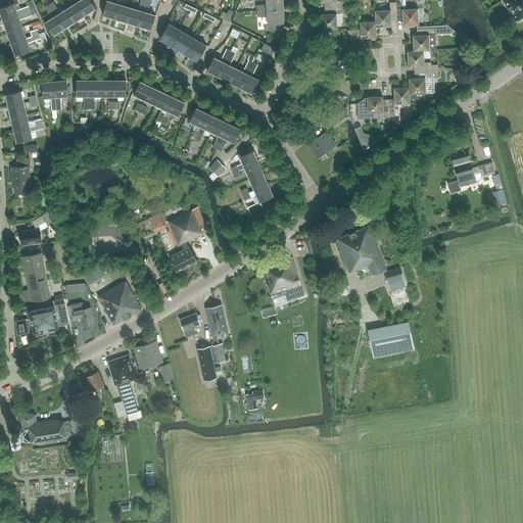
[(85,14),(96,7),(90,0),(81,0),(78,2),(85,14)]
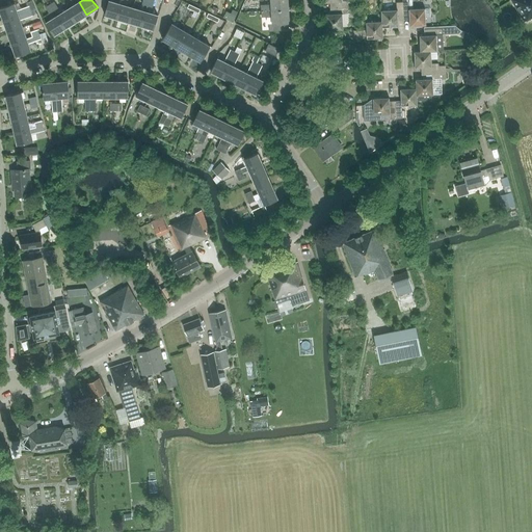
[(108,0),(104,15),(116,19),(121,4),(122,0),(117,0),(117,3),(108,0)]
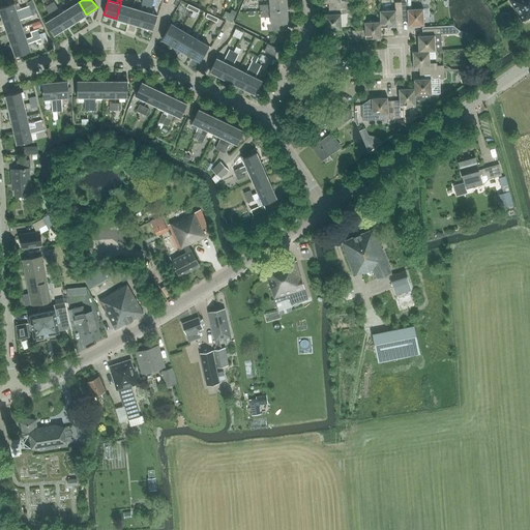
[(121,0),(120,4),(116,19),(128,22),(133,8),(126,6),(127,0),(121,0)]
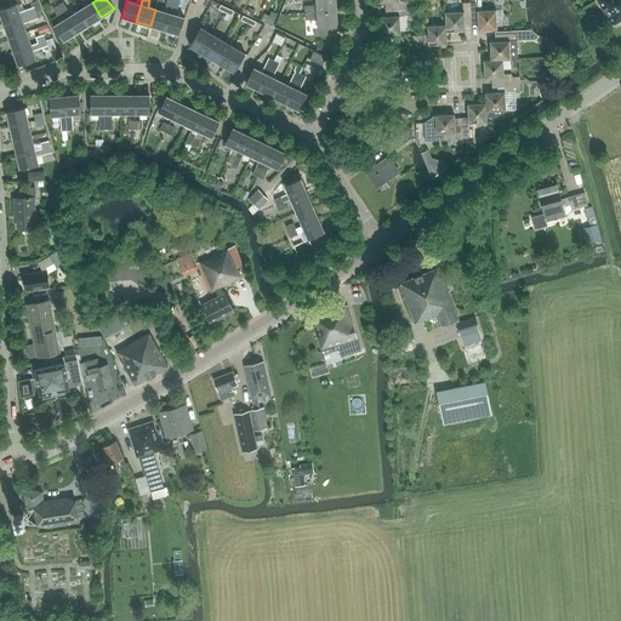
[(155,10),(151,26),(165,30),(170,13),(172,6),(174,0),(167,0),(164,12),(155,10)]
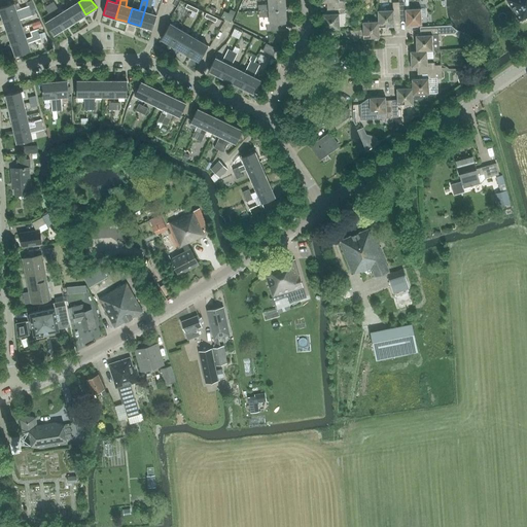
[(259,10),(286,9),(285,0),(268,0),(269,4),(258,5),(259,10)]
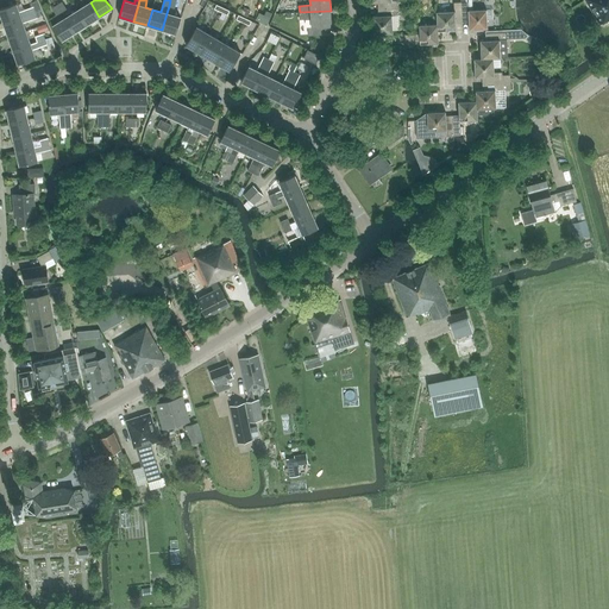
[(488,29),(487,10),(469,11),(469,2),(468,0),(460,0),(462,2),(463,23),(469,23),(469,30),(488,29)]
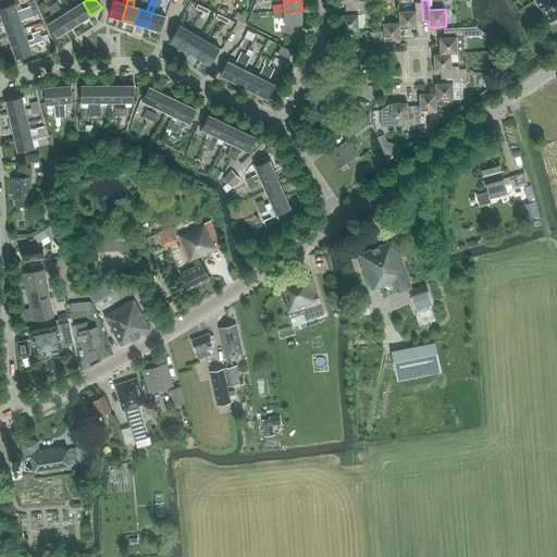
[(556,0),(535,0),(549,23),(556,19),(556,21),(556,20),(556,0)]
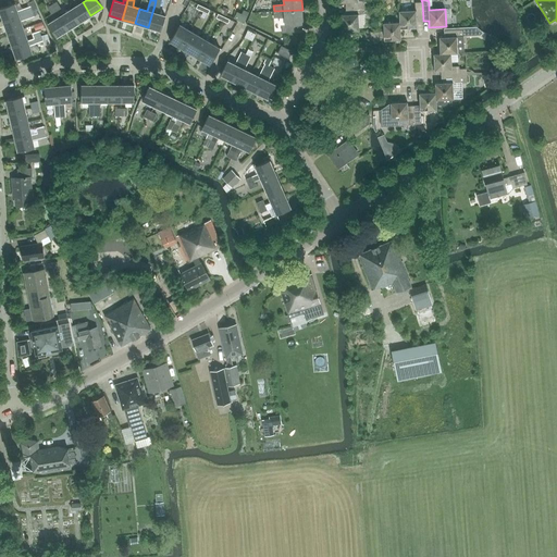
[(79,23),(90,15),(83,2),(71,10),(79,23)]
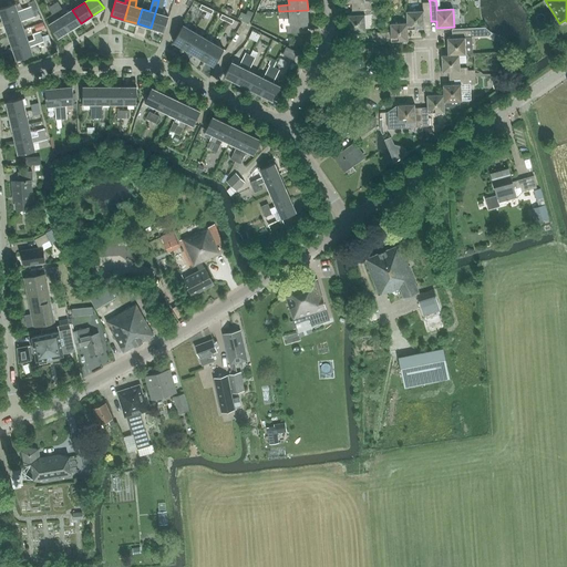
[(424,21),(431,21),(430,2),(423,2),(423,10),(406,11),(406,22),(408,22),(408,29),(424,28),(424,21)]
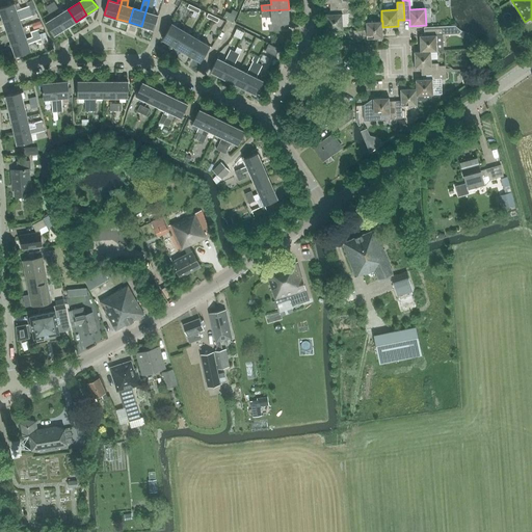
[(0,7),(0,9),(3,21),(19,16),(31,10),(29,5),(17,10),(14,3),(0,7)]
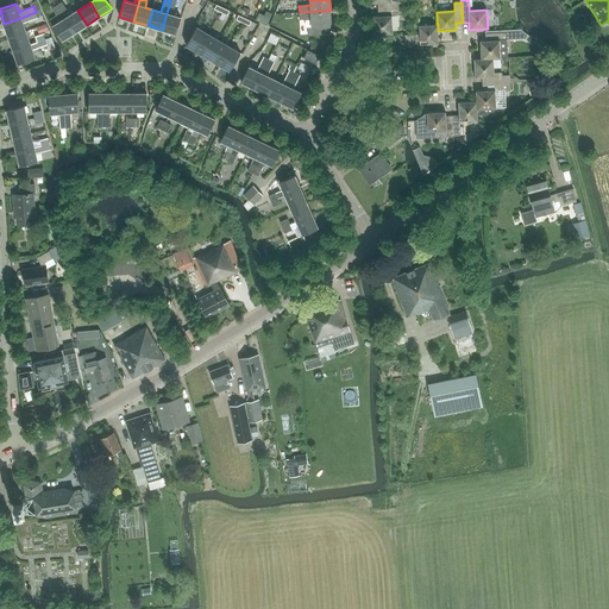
[(378,16),(372,17),(374,35),(393,33),(393,30),(393,16),(400,16),(399,8),(378,10),(378,16)]
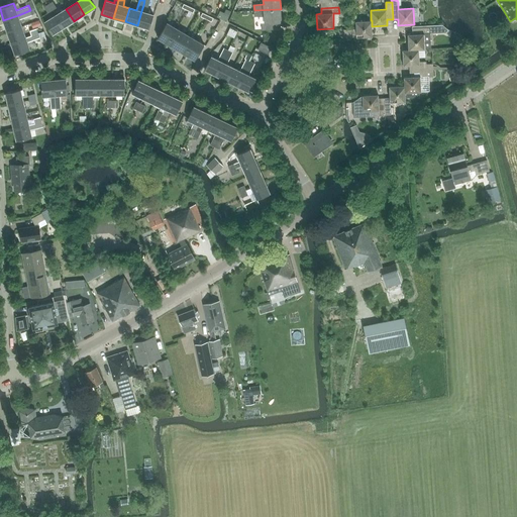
[(63,27),(74,21),(66,9),(56,15),(63,27)]
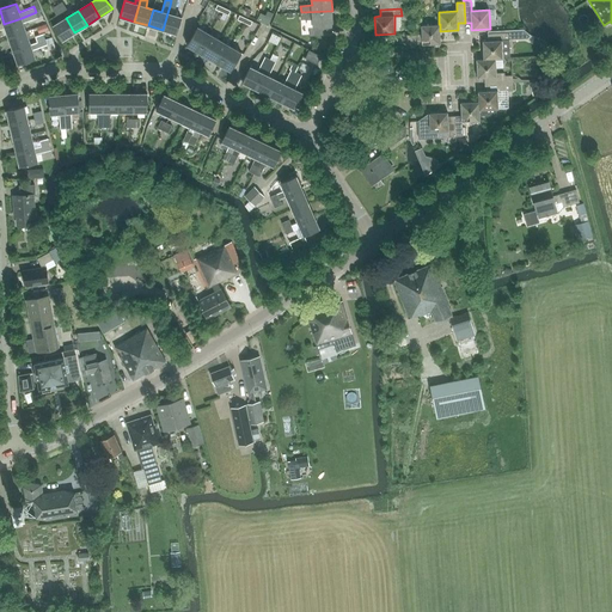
[(332,11),(301,12),(301,19),(313,19),(313,26),(310,26),(311,36),(323,35),(323,26),(334,26),(332,11)]
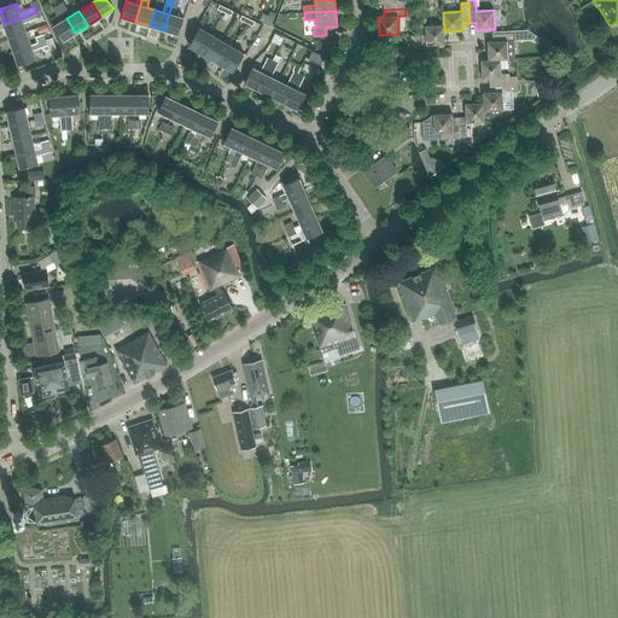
[(9,38),(27,31),(23,24),(39,18),(36,12),(22,18),(4,24),(9,38)]
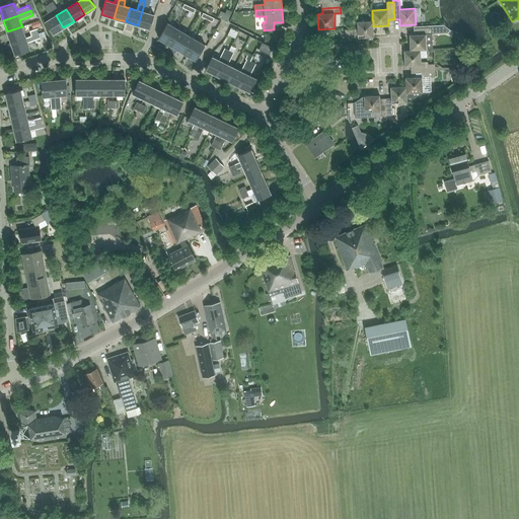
[(142,11),(138,25),(150,28),(154,15),(147,13),(142,11)]
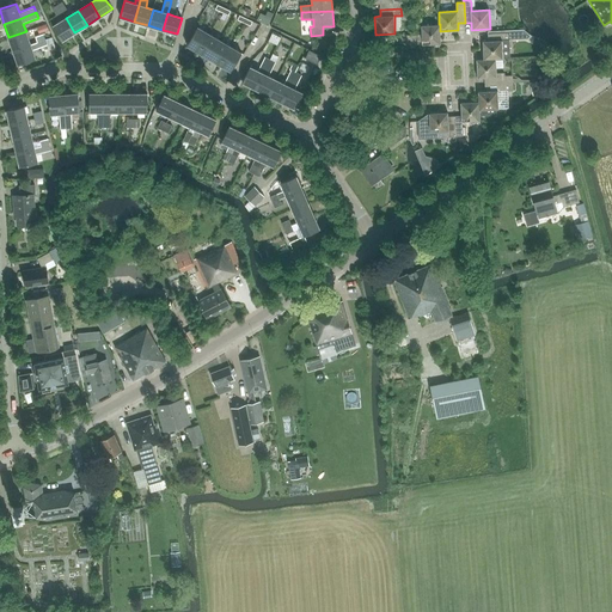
[(62,41),(74,32),(66,18),(53,26),(62,41)]
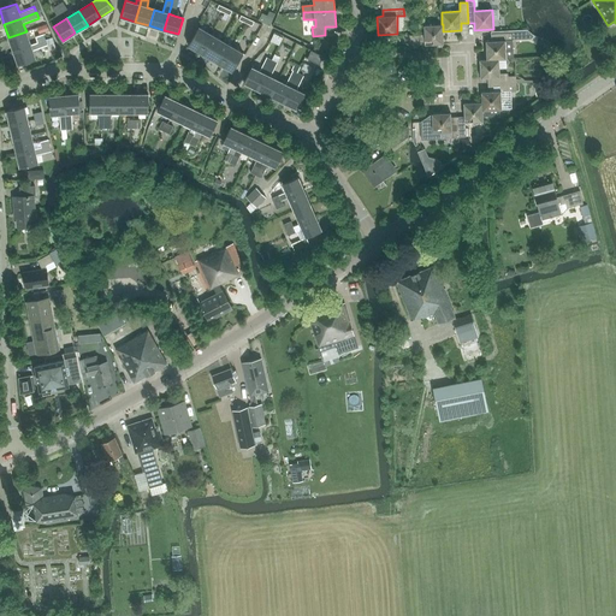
[(444,43),(443,31),(443,24),(442,24),(424,25),(425,35),(404,36),(404,43),(425,42),(425,45),(444,43)]
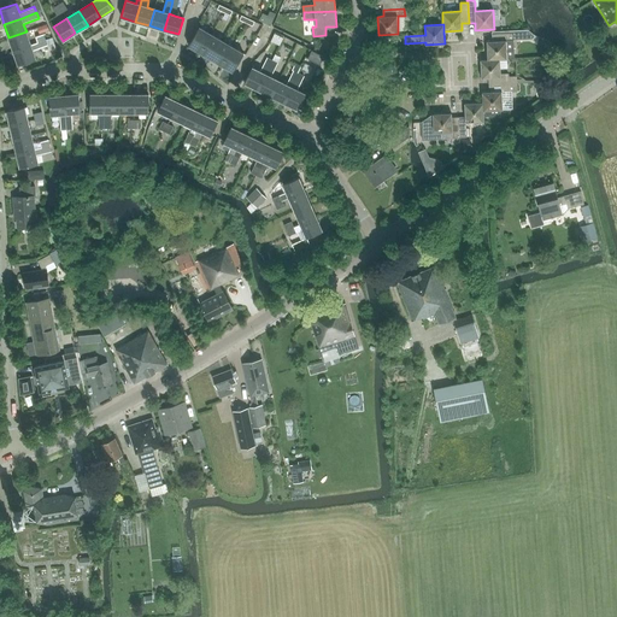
[(211,34),(199,27),(188,46),(200,52),(211,34)]
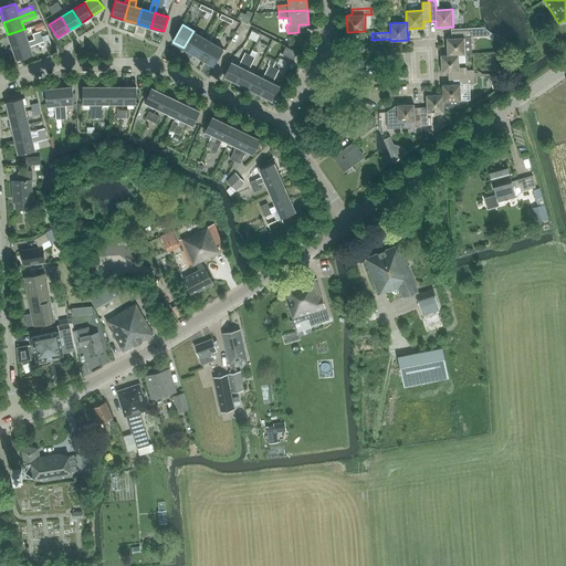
[(213,33),(222,37),(226,29),(216,25),(213,33)]
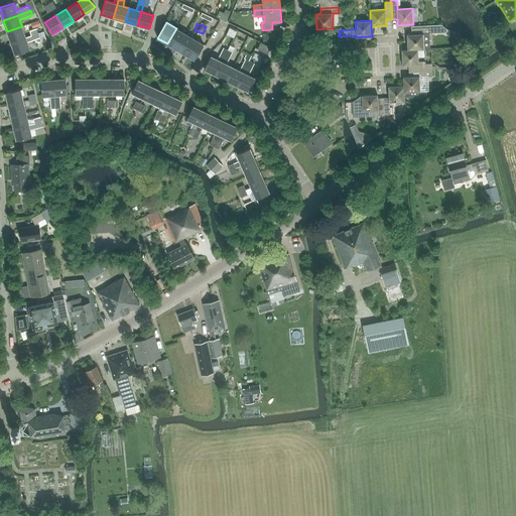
[(412,34),(407,34),(408,49),(418,49),(424,49),(430,49),(430,33),(432,33),(432,25),(411,25),(411,28),(412,34)]
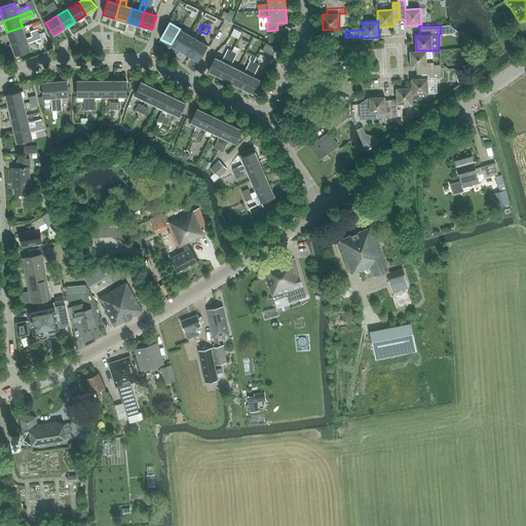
[(11,43),(26,38),(23,27),(7,32),(11,43)]
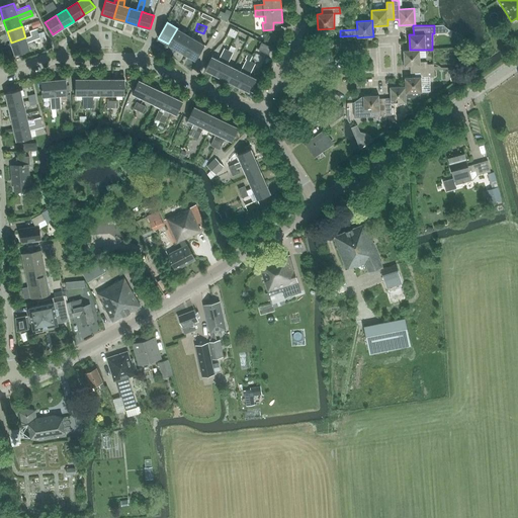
[(185,33),(177,28),(168,44),(176,50),(185,33)]
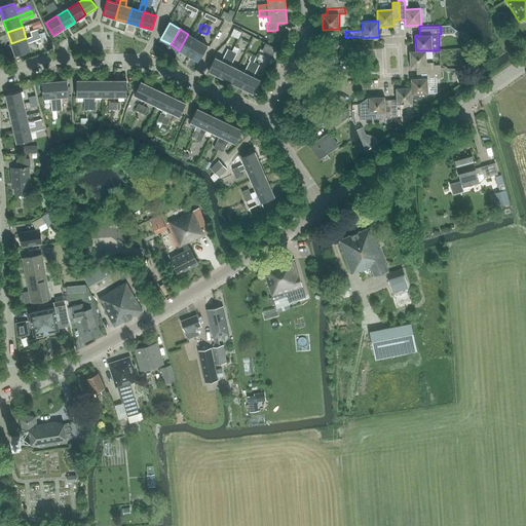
[(31,50),(28,43),(40,39),(39,34),(32,36),(26,38),(11,43),(15,55),(31,50)]
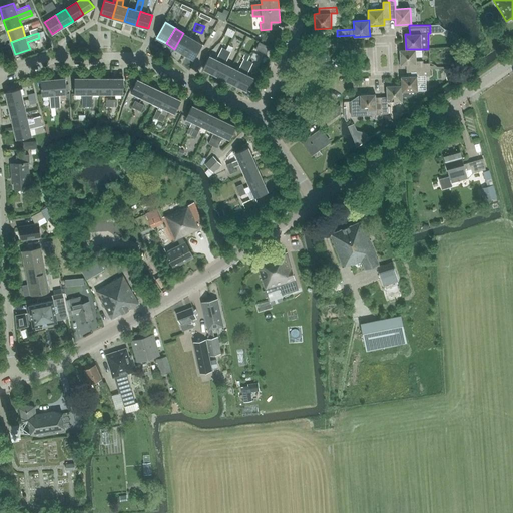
[(192,38),(183,33),(174,49),(183,54),(192,38)]
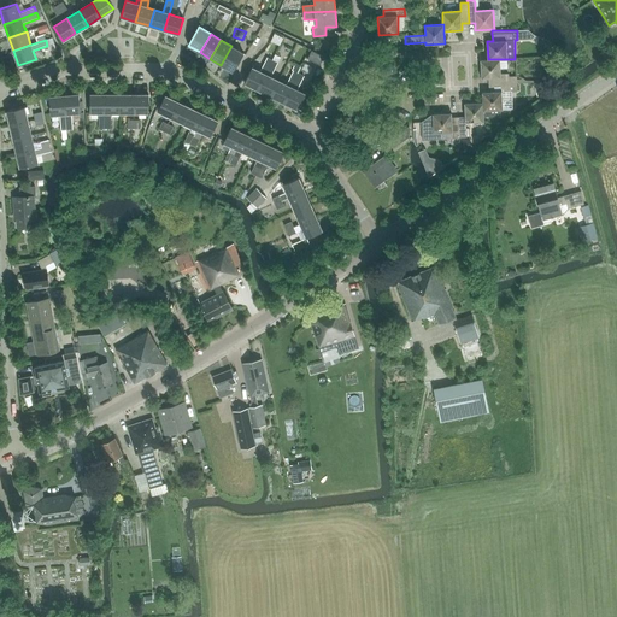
[(244,53),(231,46),(221,65),(233,71),(244,53)]
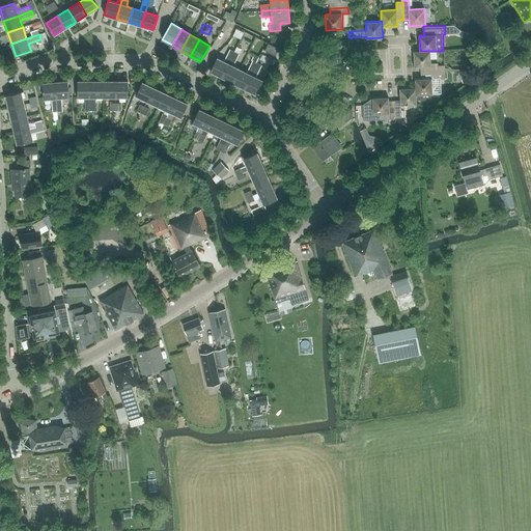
[(276,55),(279,49),(269,44),(266,51),(276,55)]
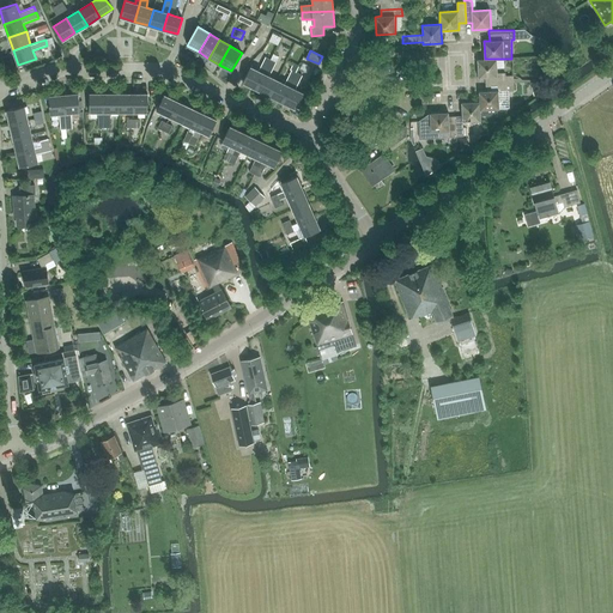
[(263,73),(256,89),(269,96),(277,80),(269,77),(278,58),(273,55),(271,60),(263,73)]
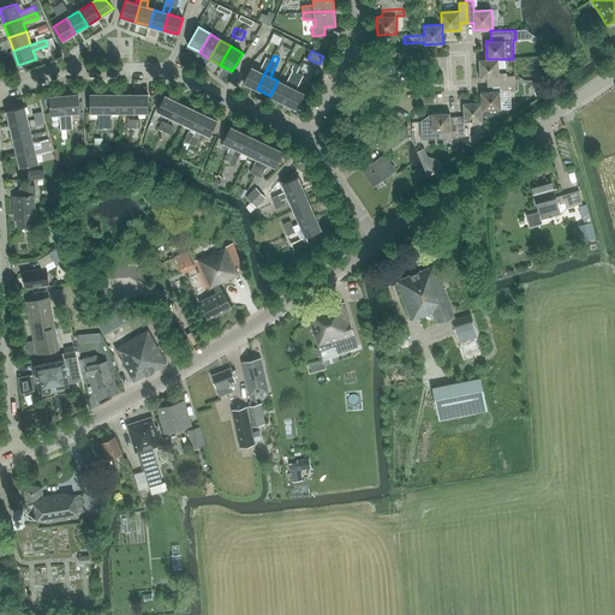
[(251,67),(244,83),(257,89),(264,73),(272,60),(267,58),(260,71),(251,67)]
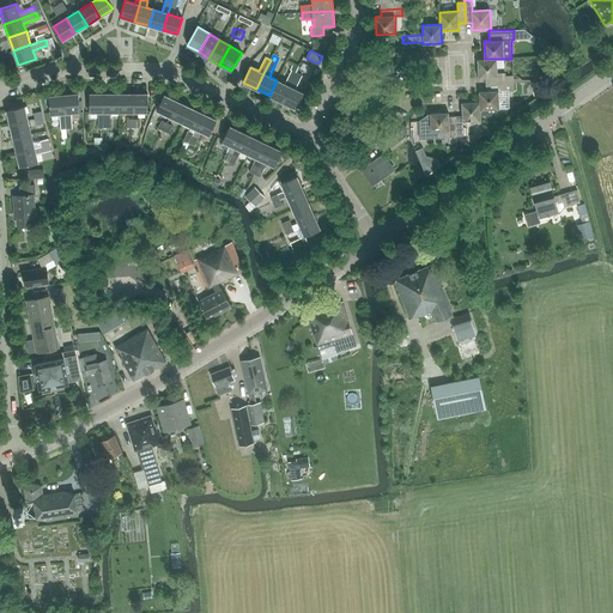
[(485,59),(478,60),(479,78),(486,78),(486,84),(507,83),(507,84),(514,83),(514,76),(505,76),(503,73),(498,73),(497,68),(503,68),(504,66),(504,59),(497,59),(485,59)]
